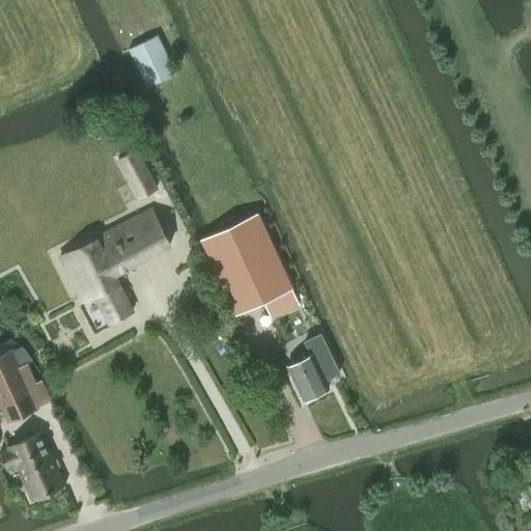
[(177,74),(159,35),(128,50),(146,88),(177,74)]
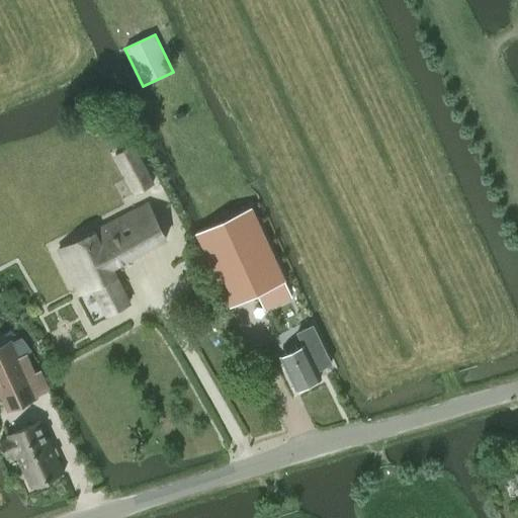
[(112,155),(114,158),(133,193),(151,184),(150,183),(154,181),(152,176),(135,143),(112,155)]
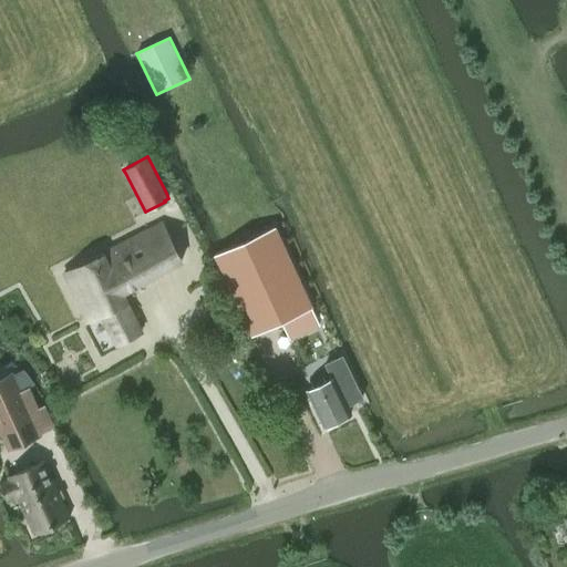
[(123,292),(181,260),(162,223),(63,271),(88,321),(101,313),(116,343),(142,331),(123,292)]
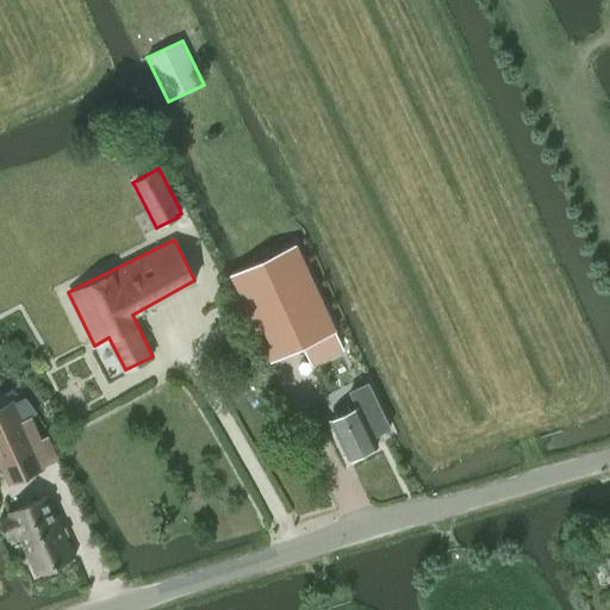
[(234,272),(230,273),(271,360),(274,359),(298,347),(302,344),(318,337),(335,330),(296,243),(234,272)]
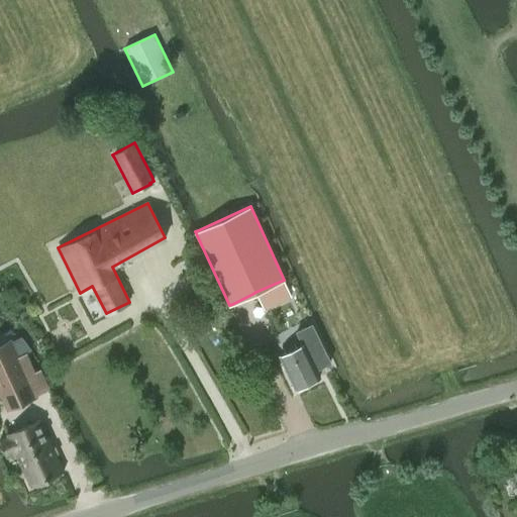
[(270,286),(255,292),(264,309),(277,303),(270,286)]
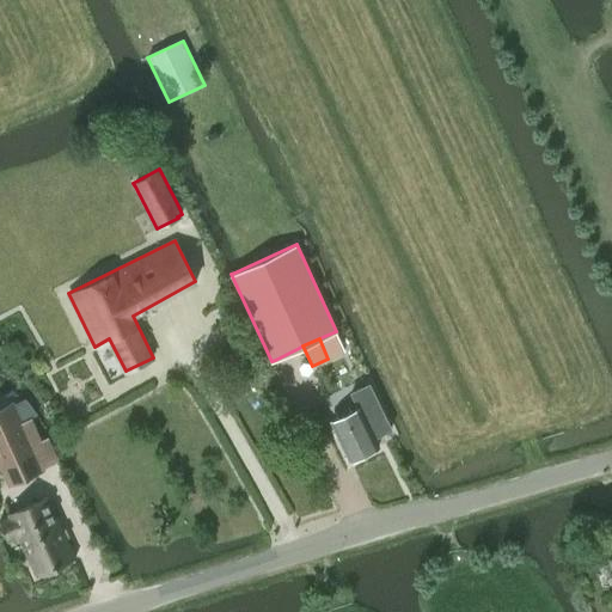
[(336,411),(340,416),(332,420),(352,459),(379,446),(375,438),(391,430),(368,385),(354,392),(361,407),(353,410),(349,404),(336,411)]
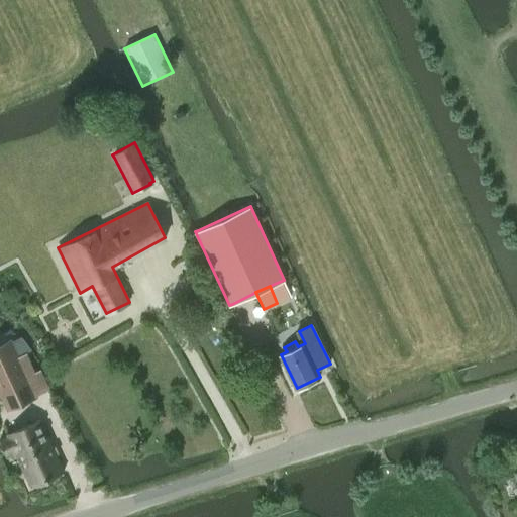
[(11,339),(0,344),(0,393),(7,409),(36,396),(19,356),(11,339)]
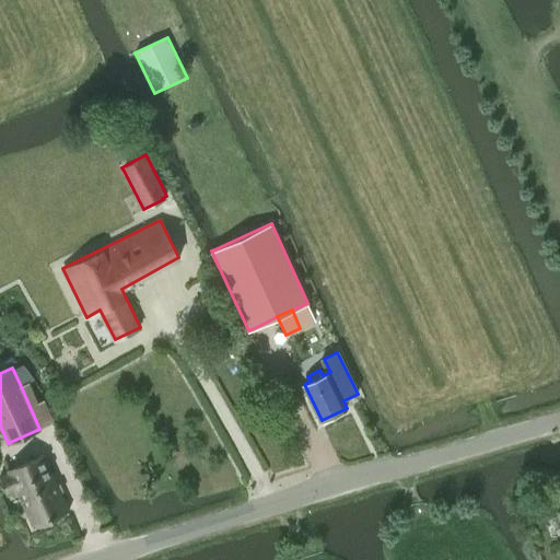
[(0,478),(8,496),(8,494),(18,490),(34,526),(34,527),(69,511),(68,511),(43,454),(9,470),(10,473),(0,477),(0,478)]
